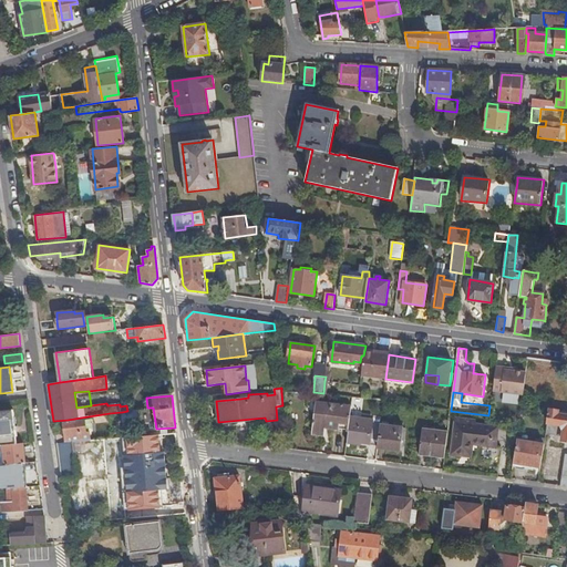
[(326,428),(349,431),(350,418),(351,406),(317,402),(312,434),(325,436),(326,428)]
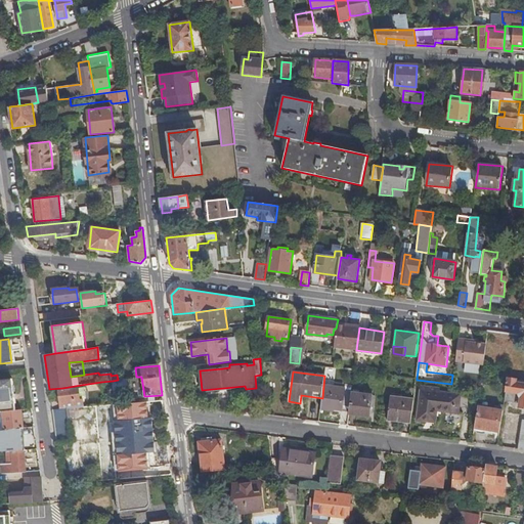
[(139,396),(144,396),(141,377),(136,377),(118,380),(113,381),(114,393),(138,390),(139,396)]
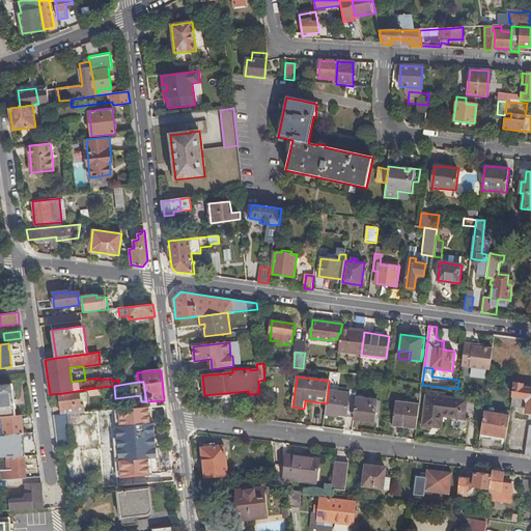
[(530,425),(526,454),(530,455),(530,386),(530,389),(523,388),(524,385),(515,383),(511,406),(527,408),(527,413),(530,413),(530,425)]
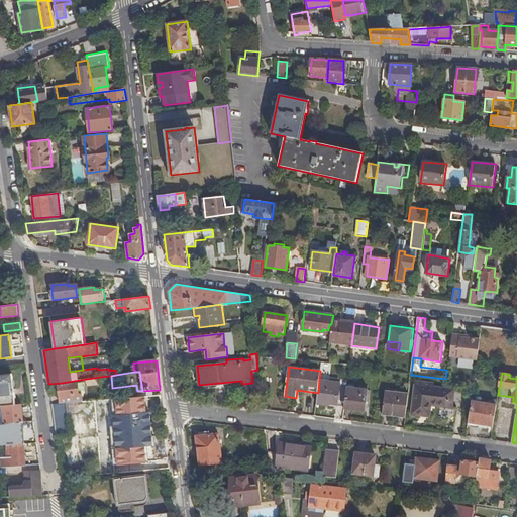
[(0,375),(0,406),(3,406),(16,404),(12,374),(0,375)]
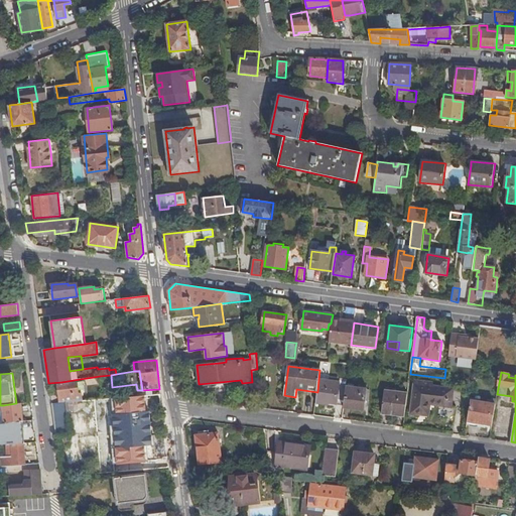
[(317,392),(316,401),(344,405),(347,385),(347,380),(341,379),(341,383),(318,380),(317,392)]
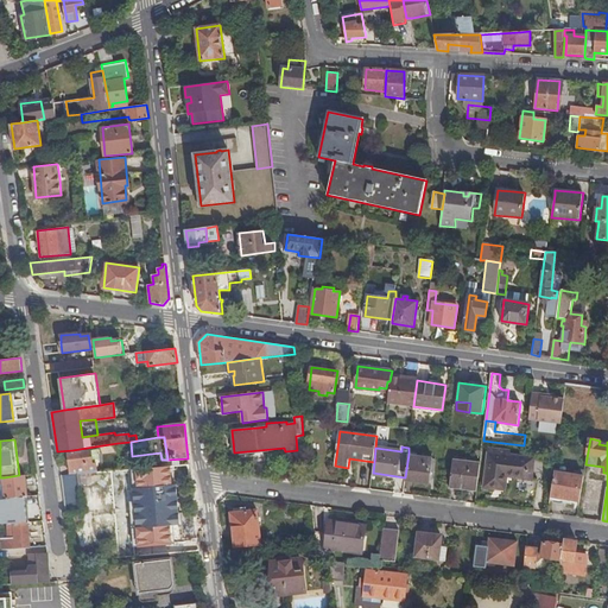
[(70,474),(77,474),(96,472),(95,462),(93,463),(90,450),(88,450),(87,448),(73,450),(73,453),(68,454),(70,474)]
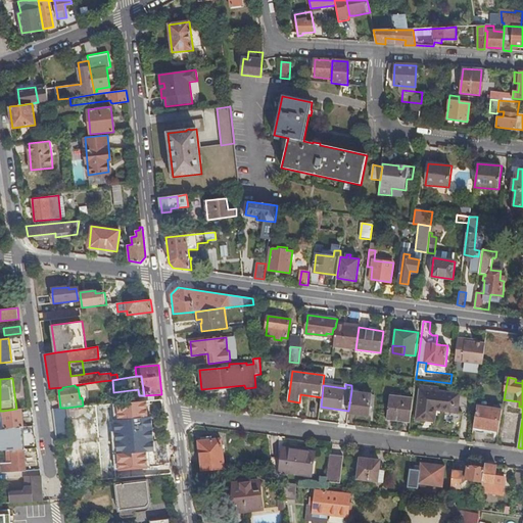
[(348,411),(348,413),(370,416),(373,393),(351,390),(348,411)]
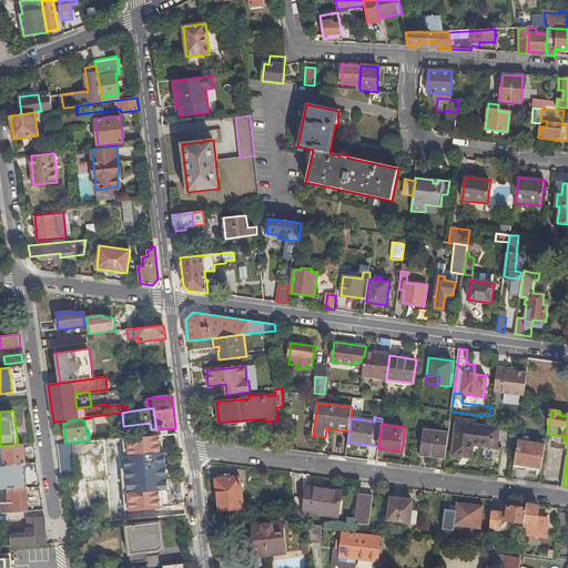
[(421,453),(446,456),(449,433),(424,429),(421,453)]
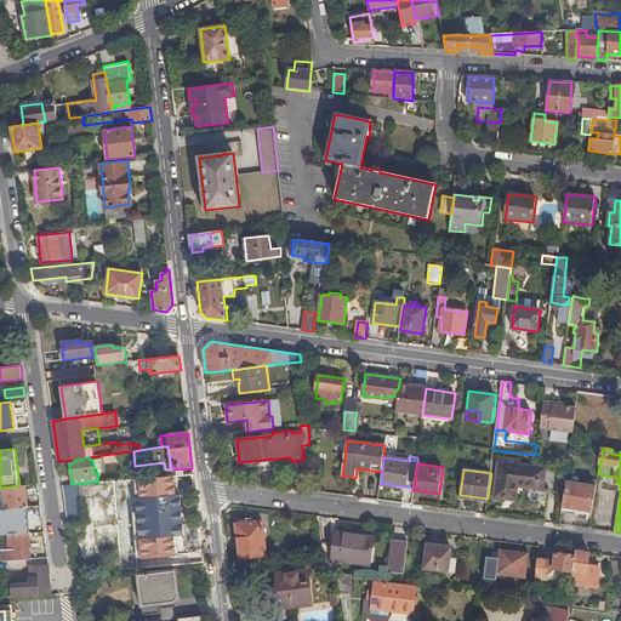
[(568,480),(563,507),(593,512),(597,486),(568,480)]
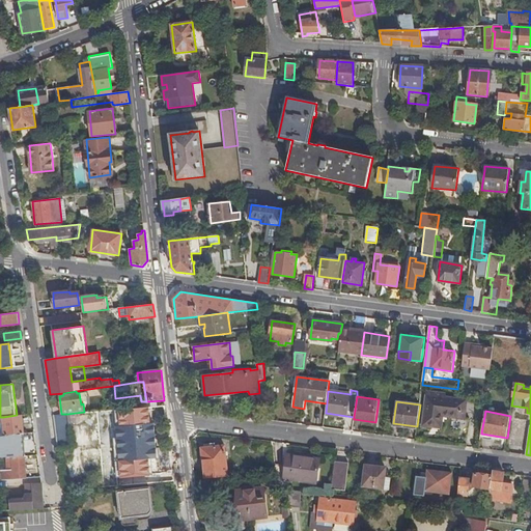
[(53,415),(57,447),(72,446),(67,414),(61,414),(53,415)]
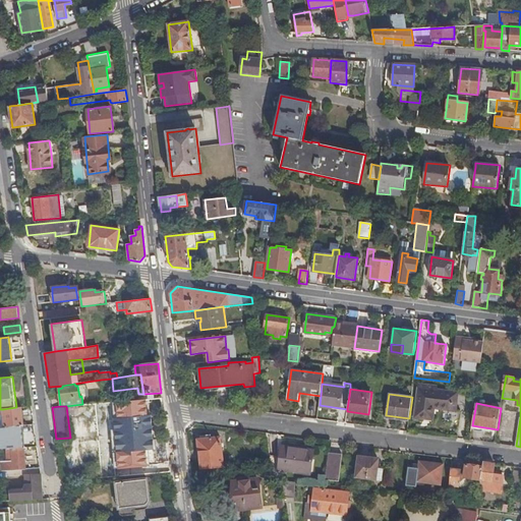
[(0,427),(23,425),(21,407),(16,407),(3,409),(4,412),(0,412),(0,427)]
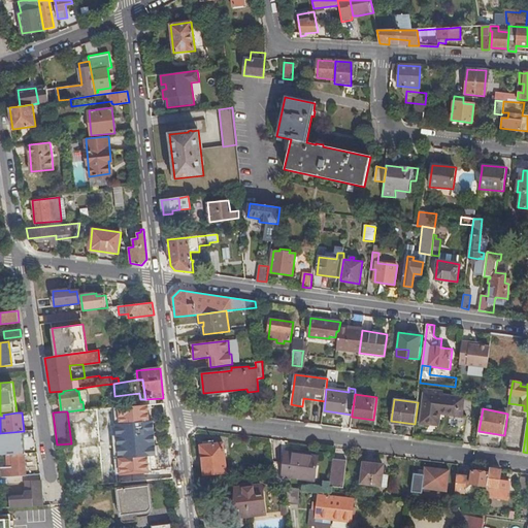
[(98,434),(88,435),(89,448),(88,448),(89,460),(90,460),(90,464),(100,463),(99,458),(112,457),(112,455),(116,455),(114,446),(111,447),(110,444),(109,444),(108,434),(109,434),(107,424),(97,425),(98,434)]
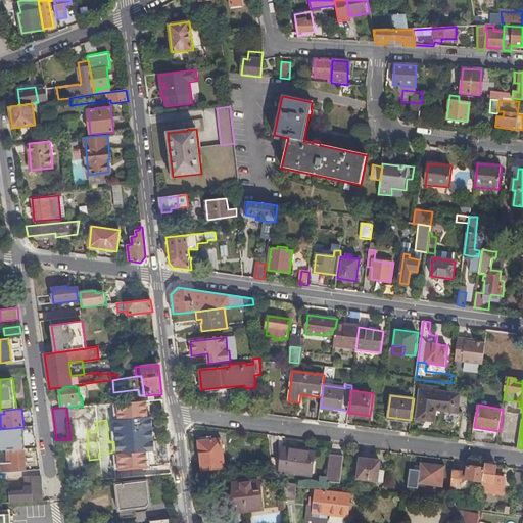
[(0,429),(0,439),(11,439),(12,439),(22,439),(22,437),(27,436),(26,427),(24,427),(0,429)]
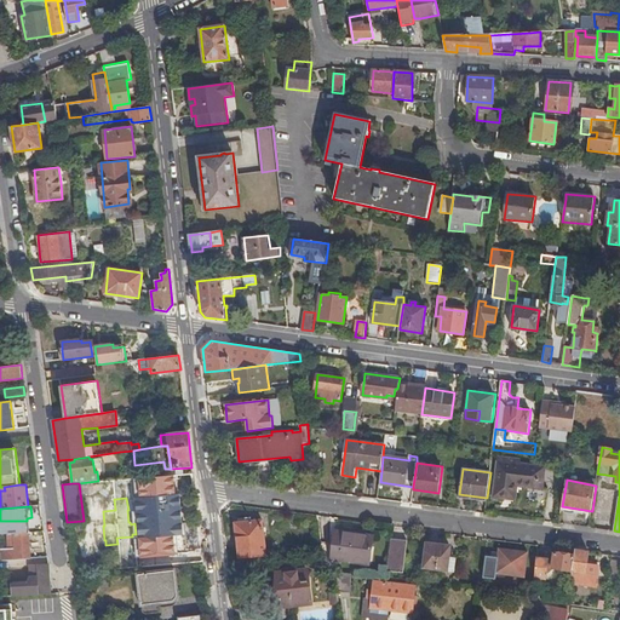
[(263,521),(235,523),(240,558),(267,555),(263,521)]
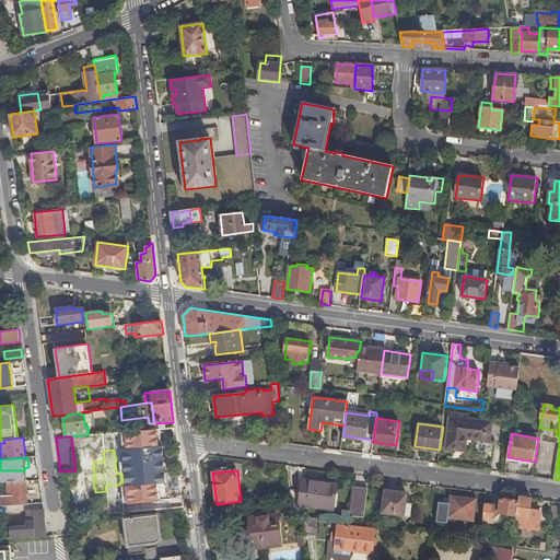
[(2,496),(2,505),(26,504),(25,480),(13,481),(14,491),(11,492),(11,496),(2,496)]
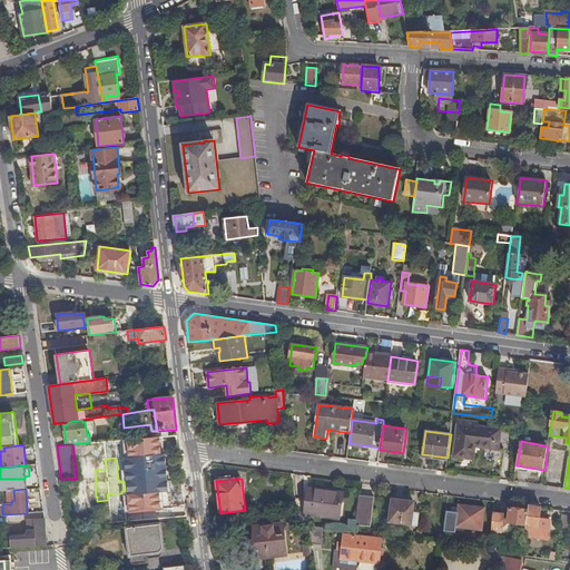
[(344,493),(308,489),(306,514),(340,520),(344,493)]
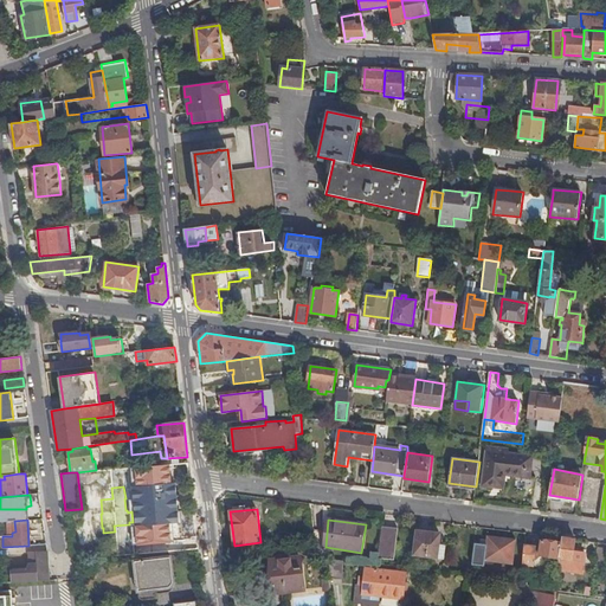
[(398,529),(382,527),(378,559),(394,561),(398,529)]
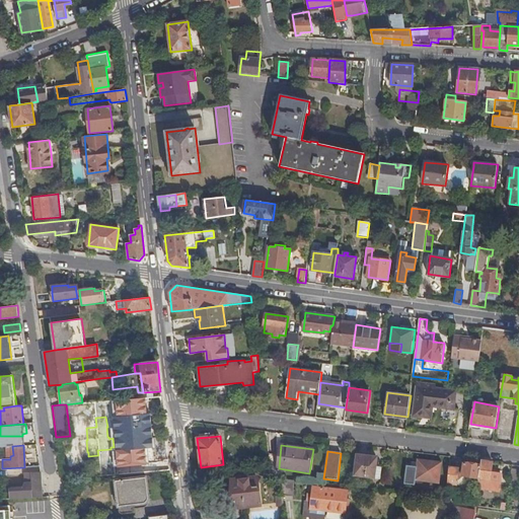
[(374,477),(375,468),(377,457),(358,455),(355,475),(374,477)]
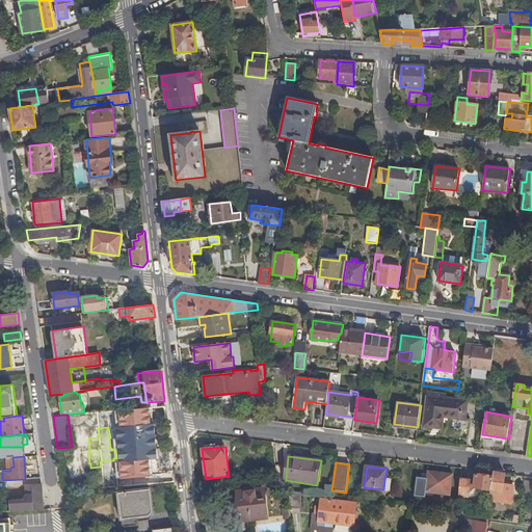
[(453,474),(428,471),(426,493),(450,495),(453,474)]
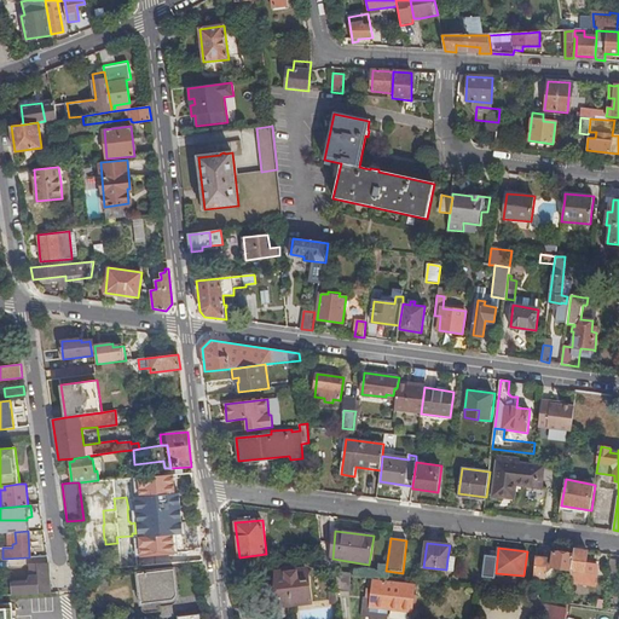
[(588,551),(574,549),(574,555),(572,571),(571,583),(594,586),(596,583),(599,566),(586,563),(588,551)]
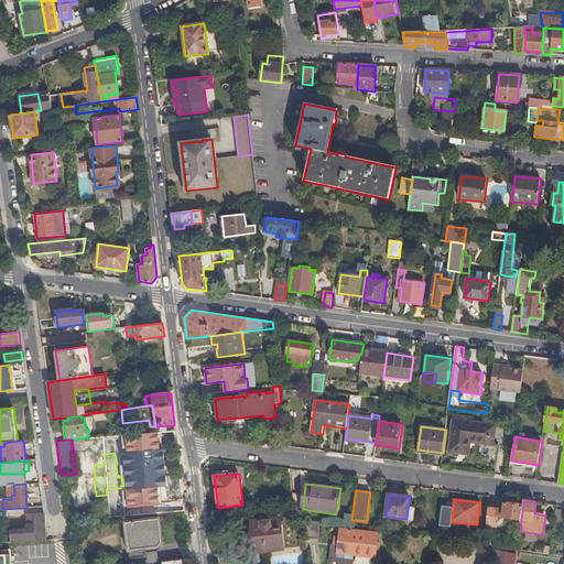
[(521,520),(523,506),(505,503),(502,518),(521,520)]
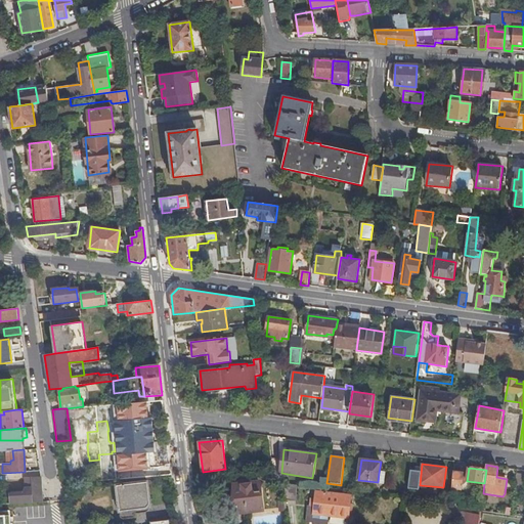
[(523,475),(517,474),(515,487),(522,488),(523,475)]
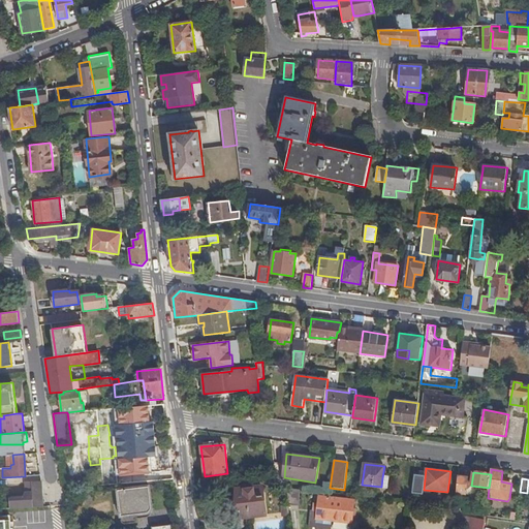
[(10,499),(10,508),(42,506),(41,481),(32,481),(32,492),(26,492),(27,498),(10,499)]
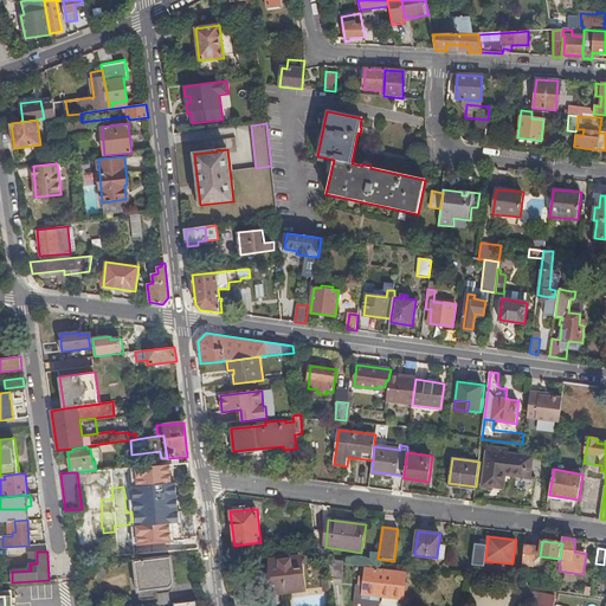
[(168,568),(173,568),(172,556),(135,561),(140,599),(153,599),(156,598),(158,595),(158,590),(169,587),(169,582),(168,568)]
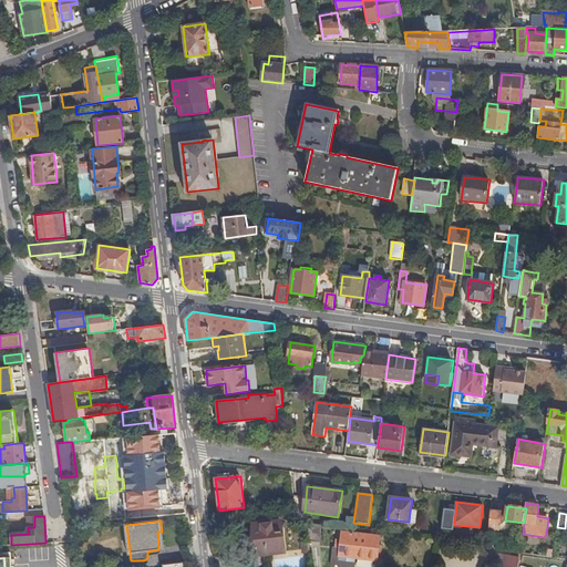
[(93,523),(79,524),(80,539),(94,538),(93,523)]
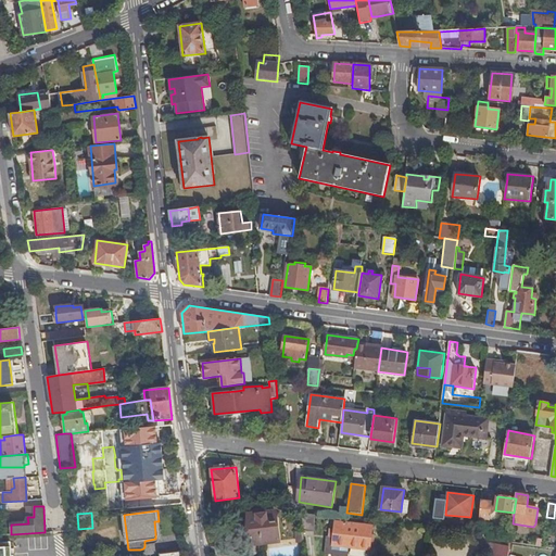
[(276,513),(248,516),(251,544),(279,541),(276,513)]
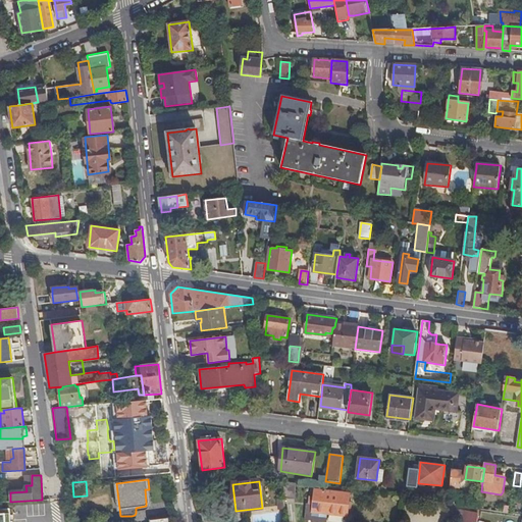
[(295,500),(296,483),(281,482),(282,499),(295,500)]
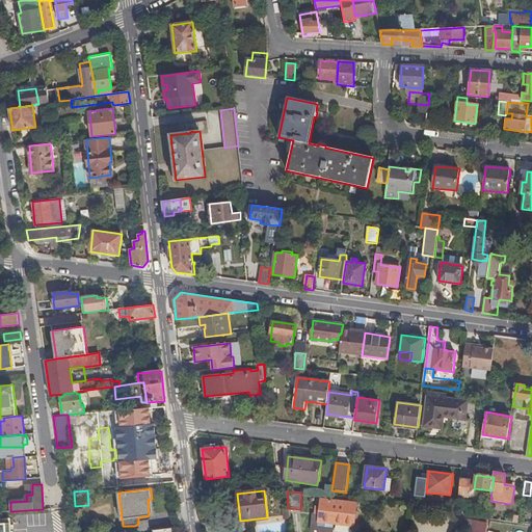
[(356,504),(321,500),(320,508),(316,507),(315,516),(312,515),(311,530),(317,531),(333,531),(334,524),(353,526),(356,504)]
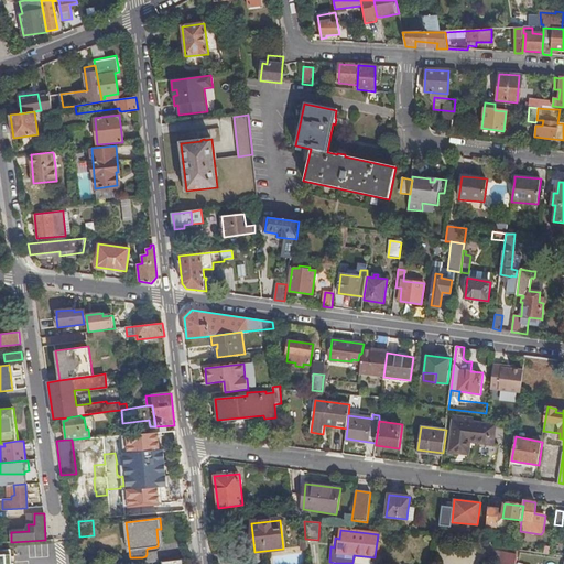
[(544,538),(542,553),(550,554),(552,541),(552,539),(544,538)]
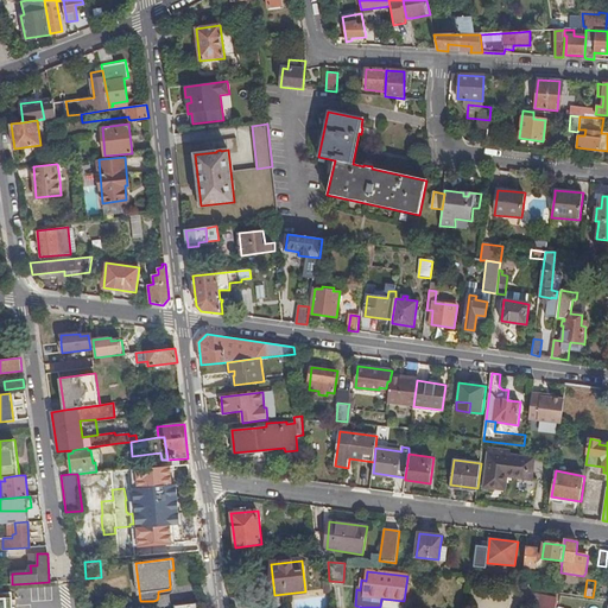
[(322,594),(331,593),(329,581),(321,582),(322,594)]
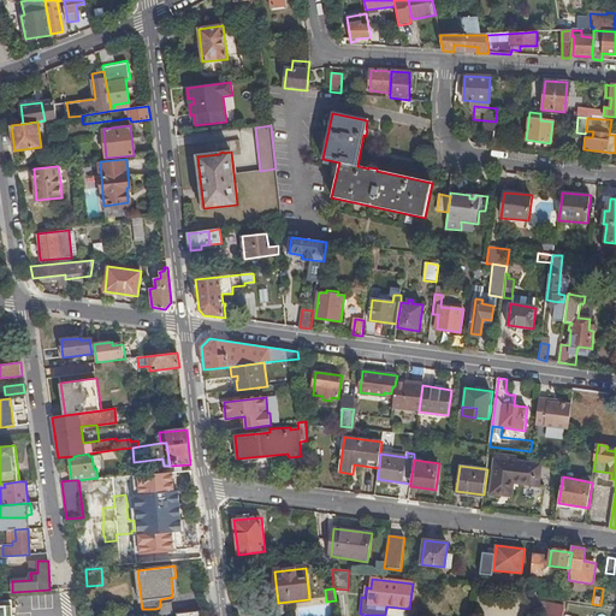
[(603,591),(600,605),(609,606),(611,592),(603,591)]
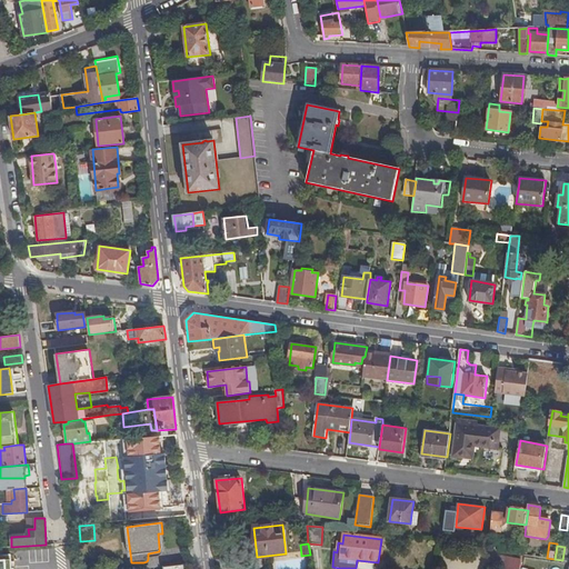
[(520,568),(522,558),(500,555),(498,565),(506,566),(505,568),(520,568)]
